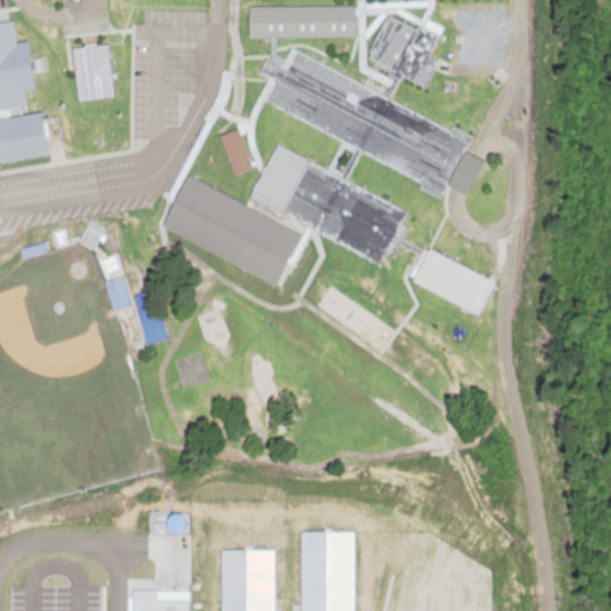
[(394,74),(421,86),(434,60),(429,56),(442,28),(389,4),(364,57),(395,72),(394,74)]
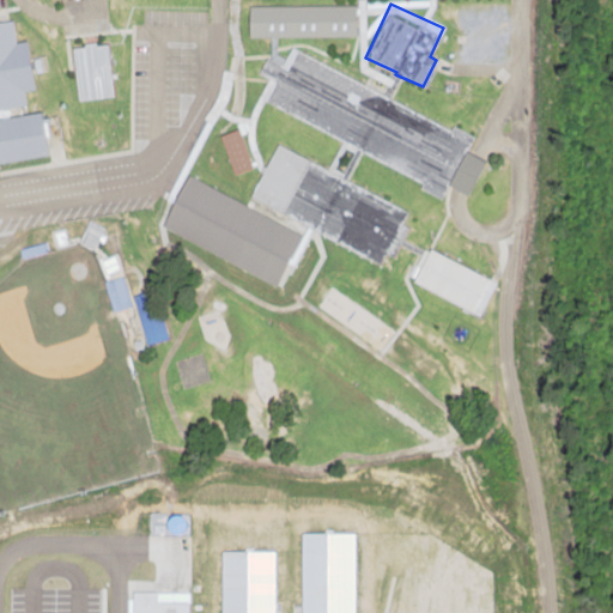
[(354,5),(246,7),(246,38),(354,36),(354,5)]
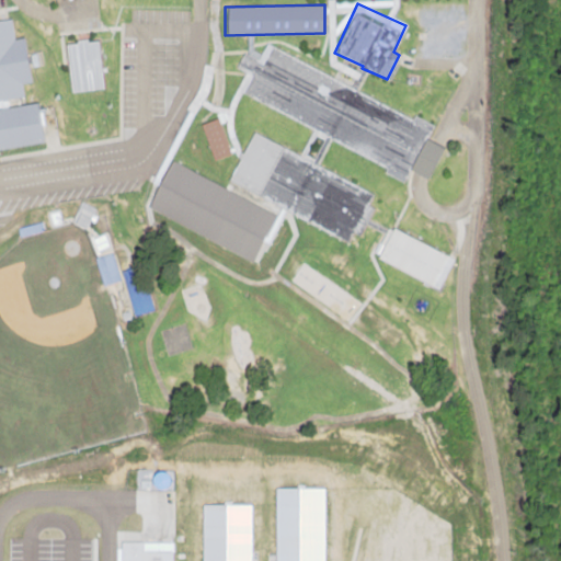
[(0,148),(41,144),(35,101),(22,102),(20,83),(27,82),(22,37),(12,39),(9,19),(0,20),(0,148)]
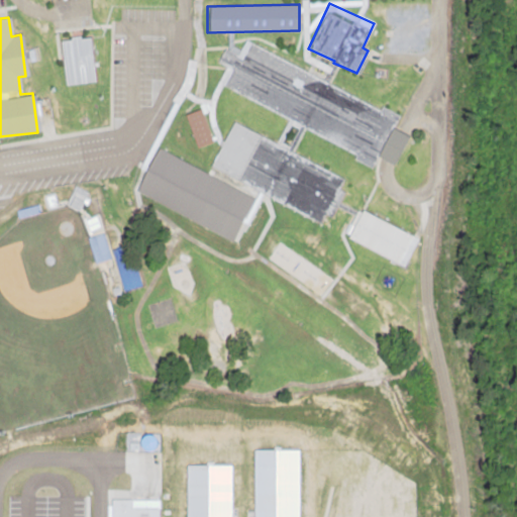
[(234,238),(254,192),(325,222),(344,178),(291,154),(301,131),(373,163),(376,158),(393,165),(406,135),(392,129),(399,112),(241,44),(239,49),(231,45),(231,33),(226,31),(226,40),(217,63),(224,66),(224,71),(222,76),(222,88),(289,116),(278,142),(230,121),(208,172),(152,147),(132,195),(234,238)]
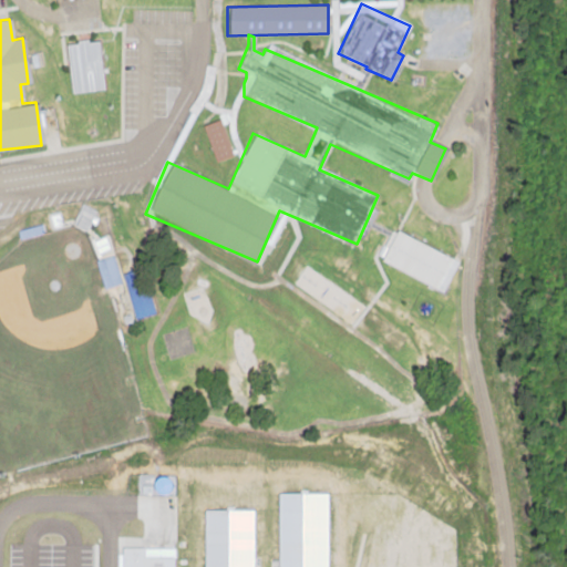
[(103,90),(96,40),(64,43),(71,93),(103,90)]
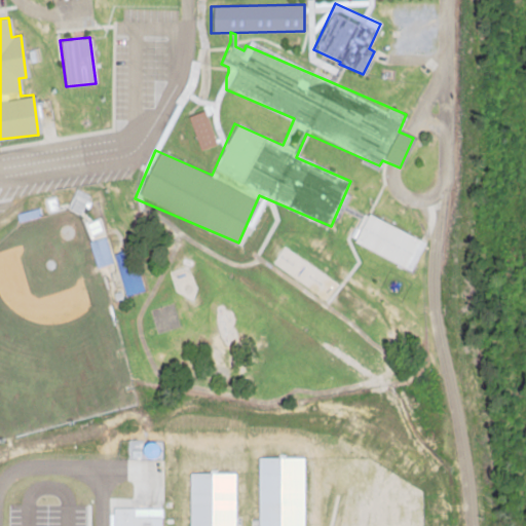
[(198,150),(216,145),(204,111),(188,116),(198,150)]
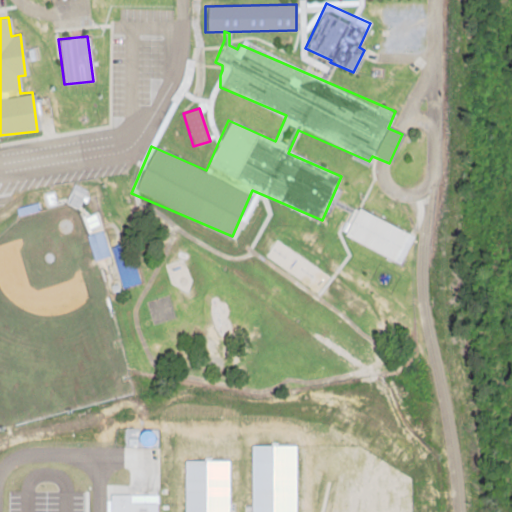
[(340,235),(399,265),(413,236),(354,207),(340,235)]
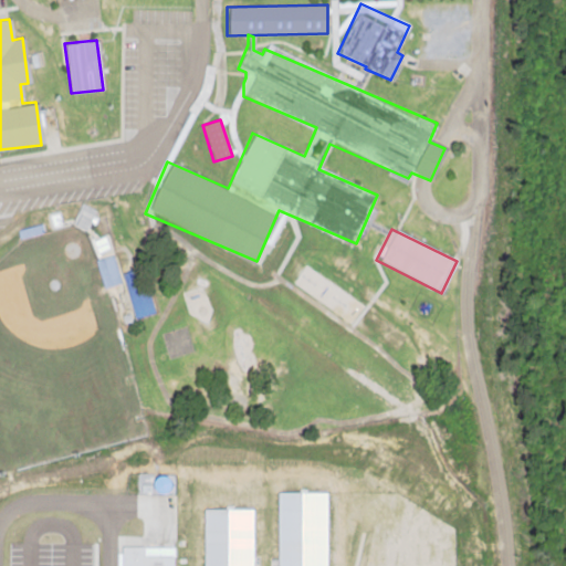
[(119,284),(114,255),(95,259),(101,287),(119,284)]
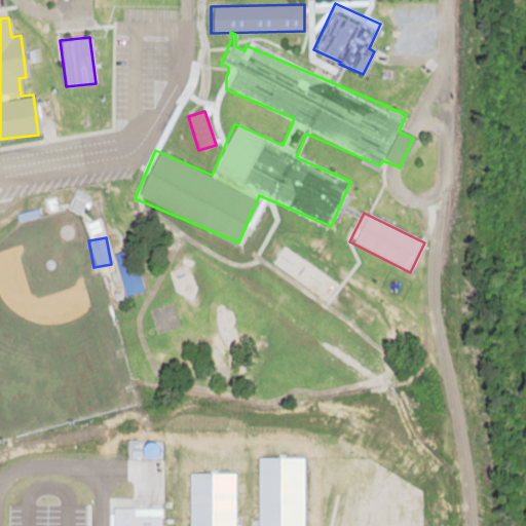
[(143,291),(135,262),(116,267),(124,296),(143,291)]
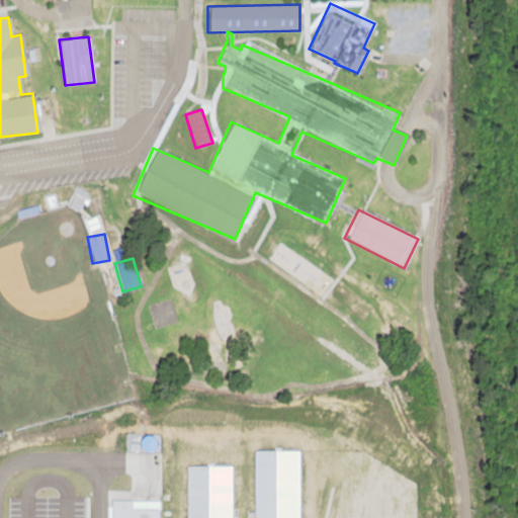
[(298,517),(298,448),(254,448),(253,517),(231,517),(231,464),(185,464),(185,517),(157,517),(157,501),(142,501),(142,507),(130,507),(130,499),(107,499),(107,517),(298,517)]
